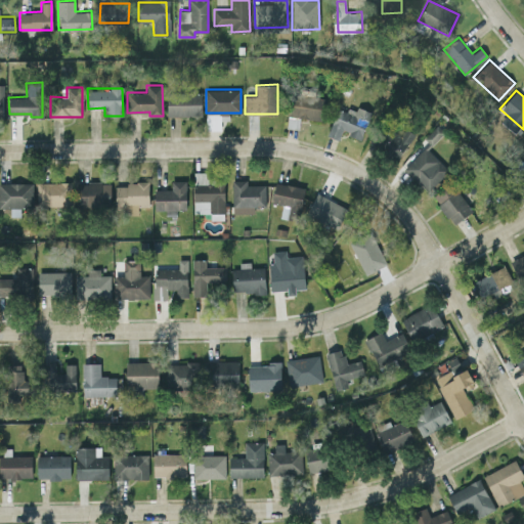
[(202,116),(202,92),(167,92),(167,116),(202,116)]
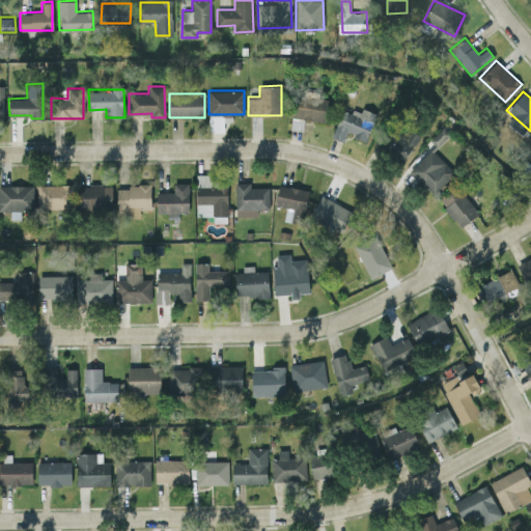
[(328,96),(292,93),(290,117),(326,120),(328,96)]
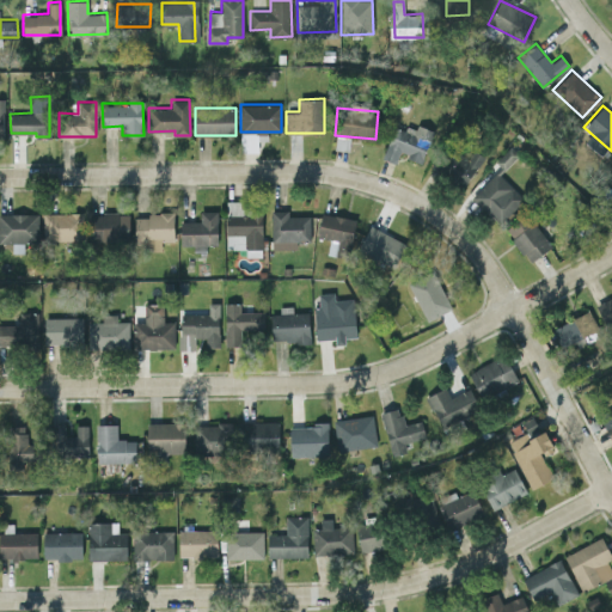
[(396,123),(381,157),(396,163),(399,153),(421,161),(434,130),(417,123),(414,132),(396,123)]
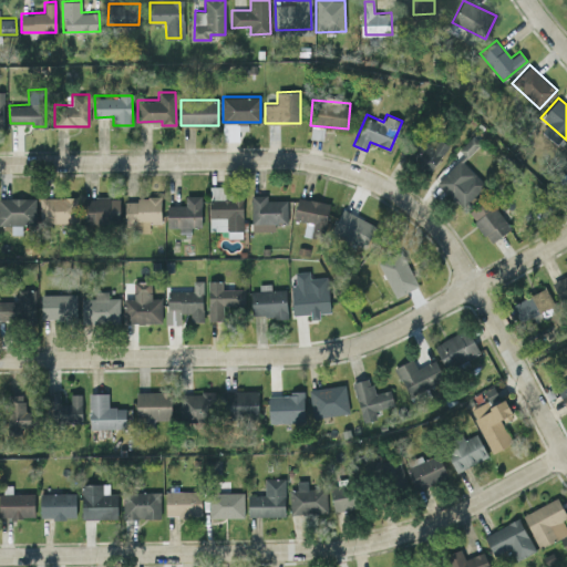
[(459,148),(463,154),(436,182),(463,207),(486,184),(462,161),(480,142),(472,134),(459,148)]
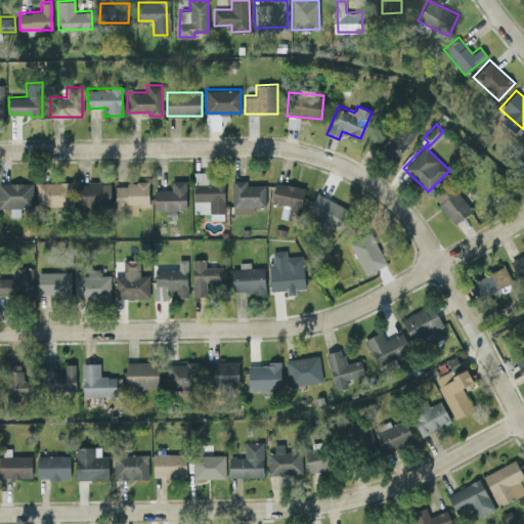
[(396,159),(415,134),(405,127),(399,136),(388,128),(377,144),(396,159)]
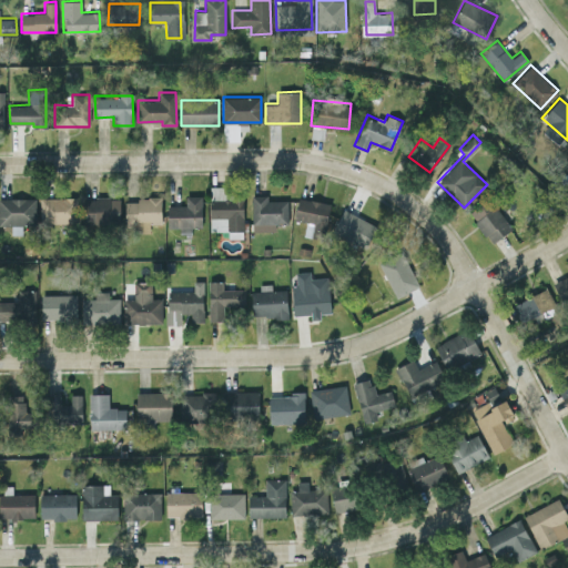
[(202,225),(201,194),(185,194),(185,204),(168,205),(168,227),(179,227),(179,231),(193,230),(193,225),(202,225)]
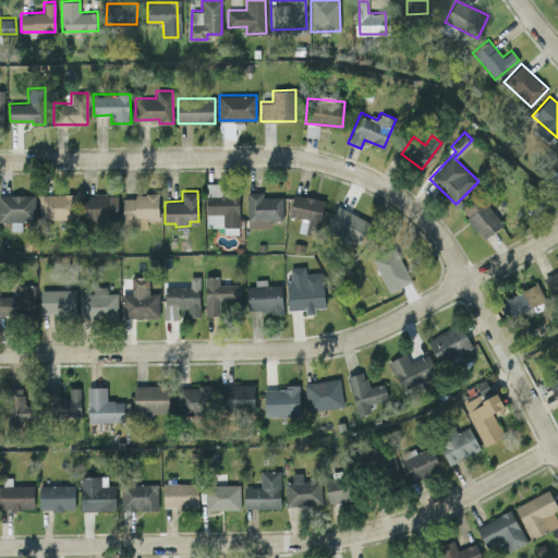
[(282,196),(263,196),(263,191),(247,191),(247,220),(259,220),(259,226),(270,226),(270,219),(282,219),(282,196)]
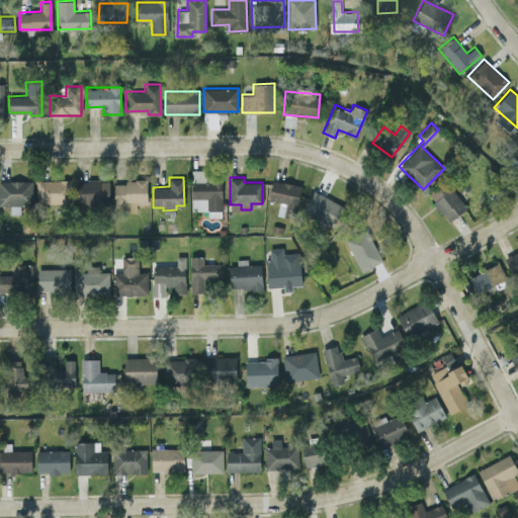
[(67,179),(36,180),(37,203),(67,202),(67,179)]
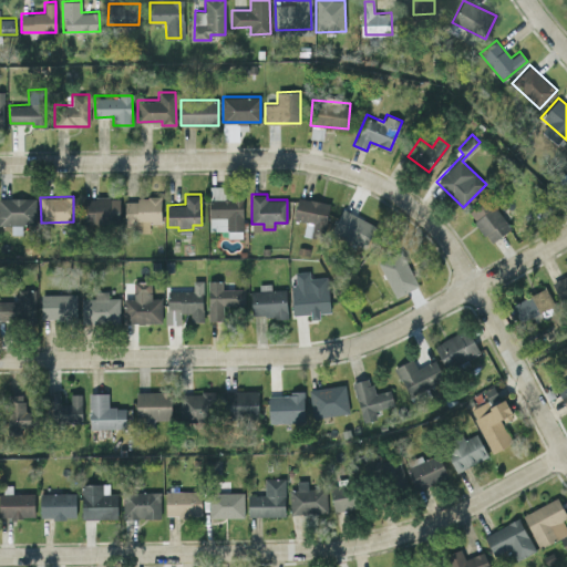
[(119,196),(84,197),(84,224),(120,223),(119,196)]
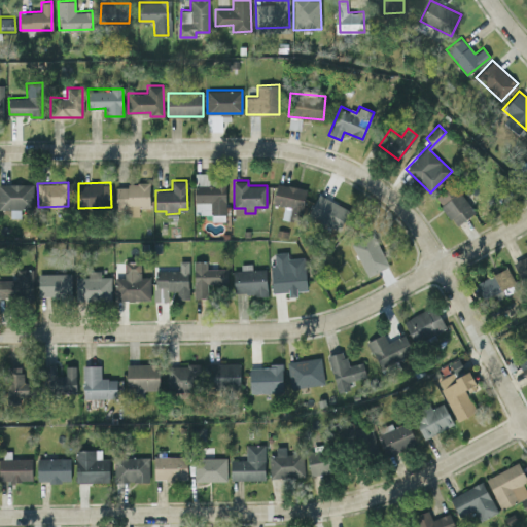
[(33,183),(0,183),(0,208),(32,209),(33,183)]
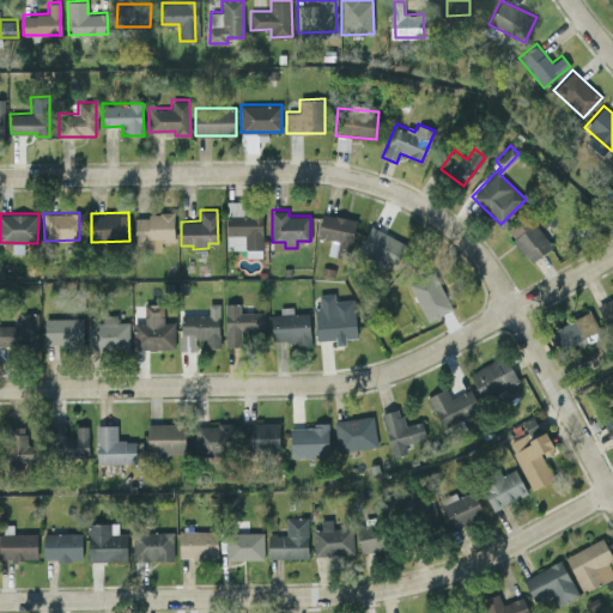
[(174,213),(135,213),(134,242),(145,242),(145,250),(162,250),(162,241),(174,241),(174,213)]
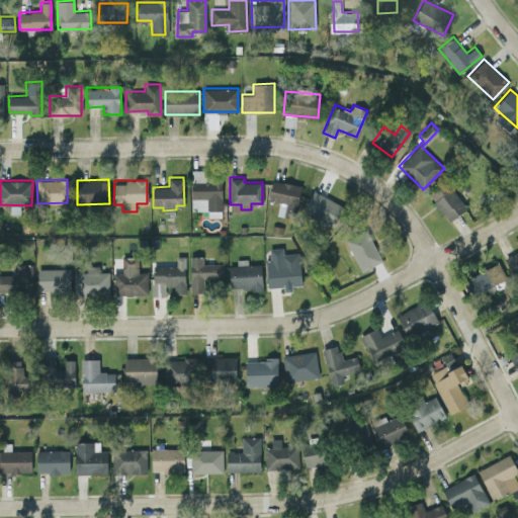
[(276,213),(295,217),(300,184),(272,180),(268,199),(278,201),(276,213)]
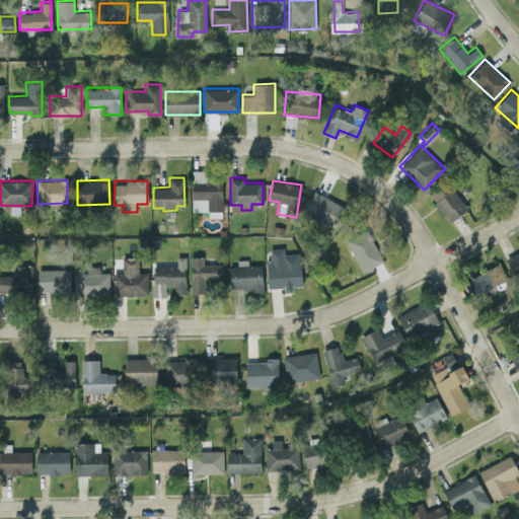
[(447,222),(466,210),(447,180),(428,194),(447,222)]
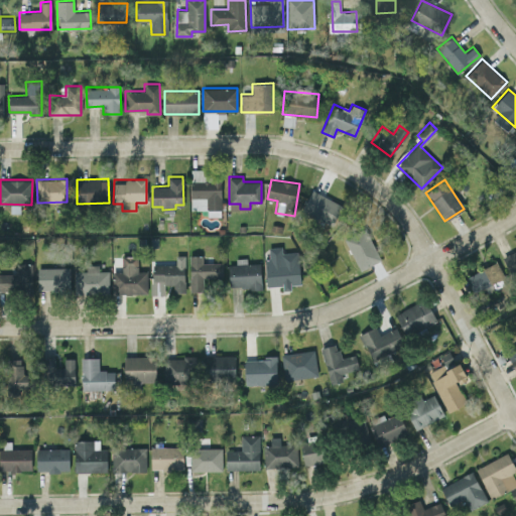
[(343,205),(312,188),(301,210),(332,226),(343,205)]
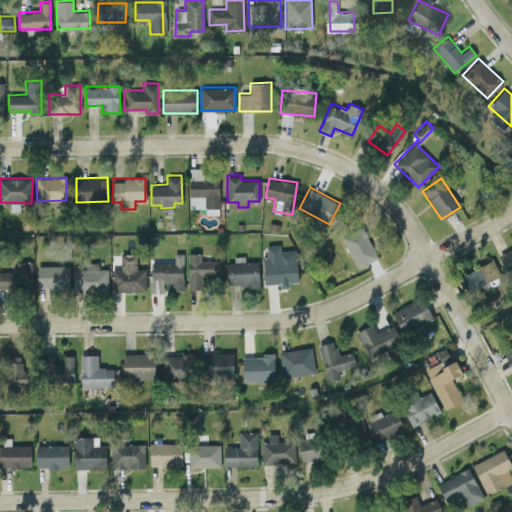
[(377,257),(362,225),(341,235),(356,267),(377,257)]
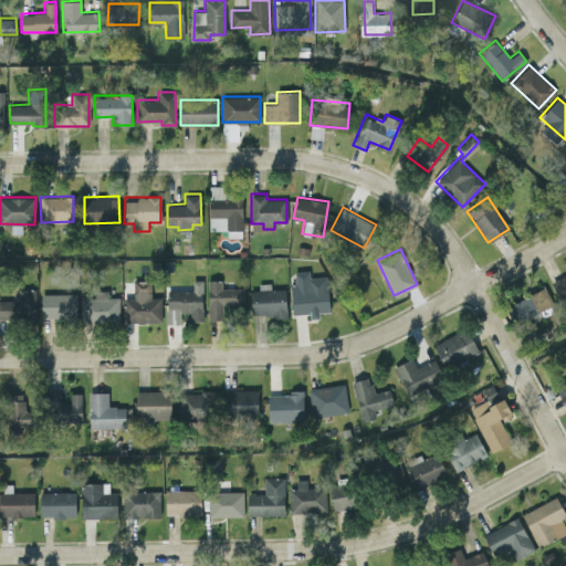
[(293,313),(310,313),(311,317),(320,317),(318,312),(328,311),(327,275),(308,276),(308,270),(291,270),(293,313)]
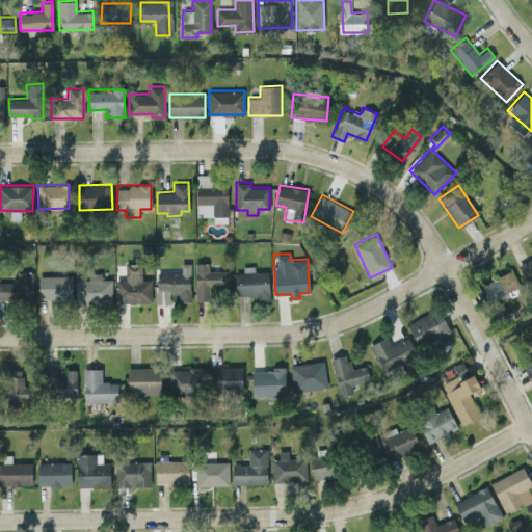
[(531,257),(519,264),(528,284),(531,282),(531,257)]
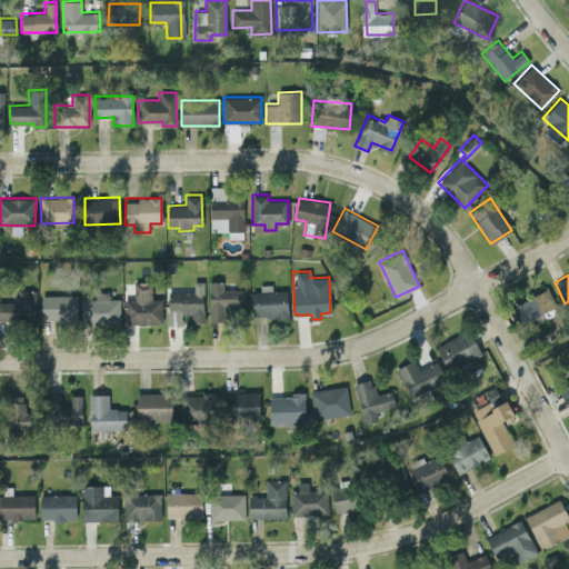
[(203,321),(203,280),(193,281),(193,291),(167,291),(167,325),(182,325),(182,313),(191,313),(191,321),(203,321)]
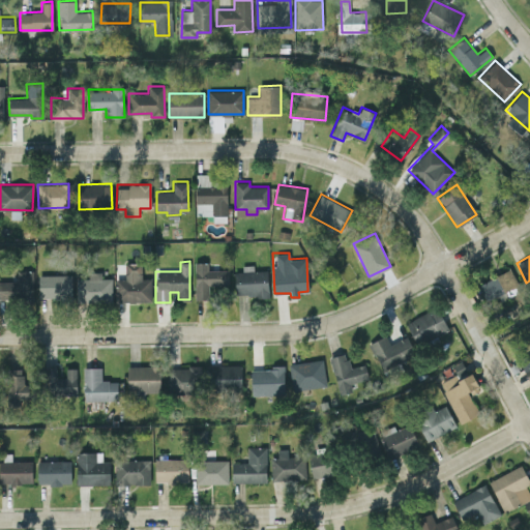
[(151,300),(150,277),(142,277),(141,262),(124,262),(124,277),(116,278),(117,301),(151,300)]
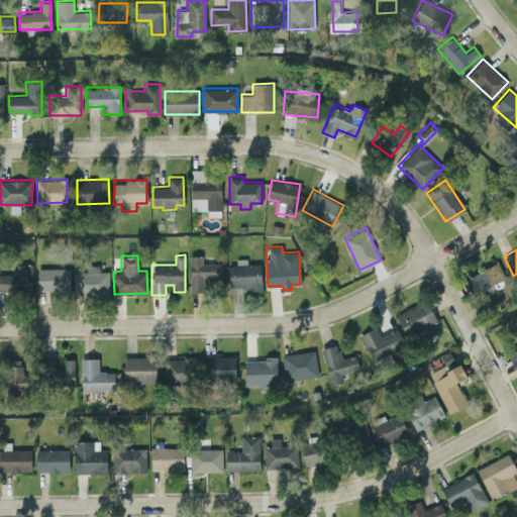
[(202,263),(202,255),(190,255),(190,292),(203,292),(203,278),(222,279),(222,263),(202,263)]
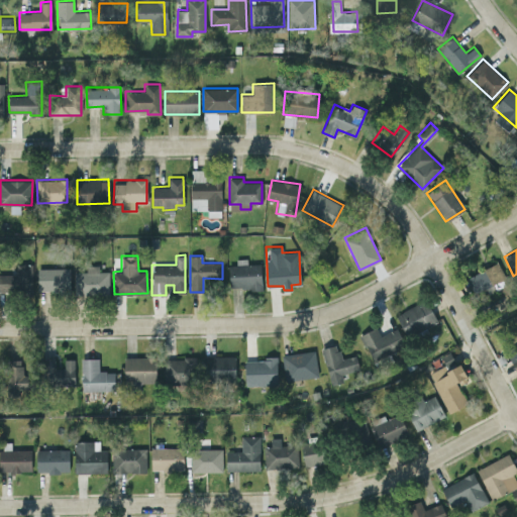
[(229,265),(229,288),(262,288),(261,262),(237,262),(237,265),(229,265)]
